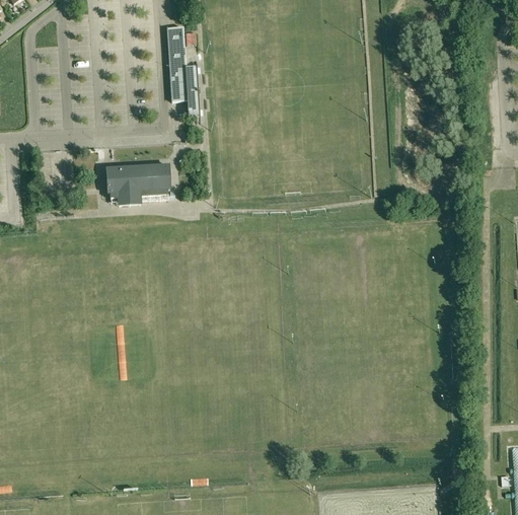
[(87,26),(86,18),(76,18),(76,26),(87,26)]
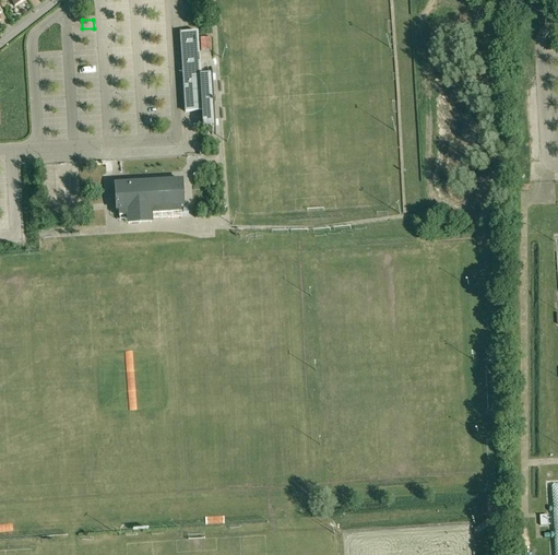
[(211,70),(199,71),(196,27),(179,28),(185,108),(201,107),(201,124),(214,124),(211,70)]
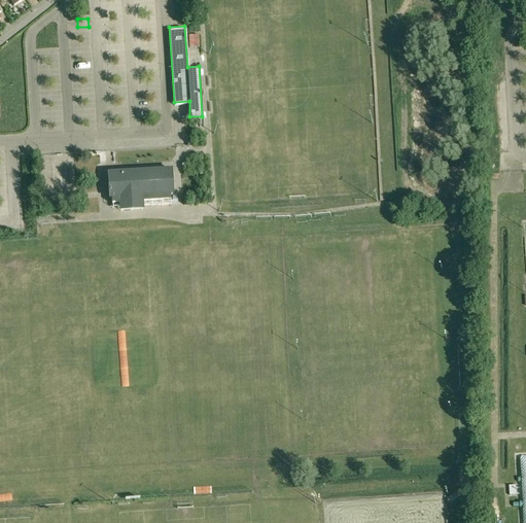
[(83,31),(83,45),(92,45),(92,31),(83,31)]
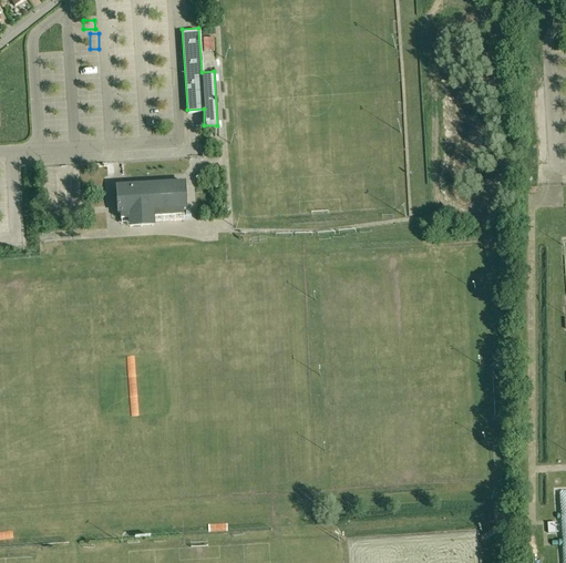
[(126,215),(127,221),(127,224),(153,223),(153,214),(182,212),(182,206),(185,206),(184,177),(114,182),(115,211),(119,211),(120,215),(126,215)]
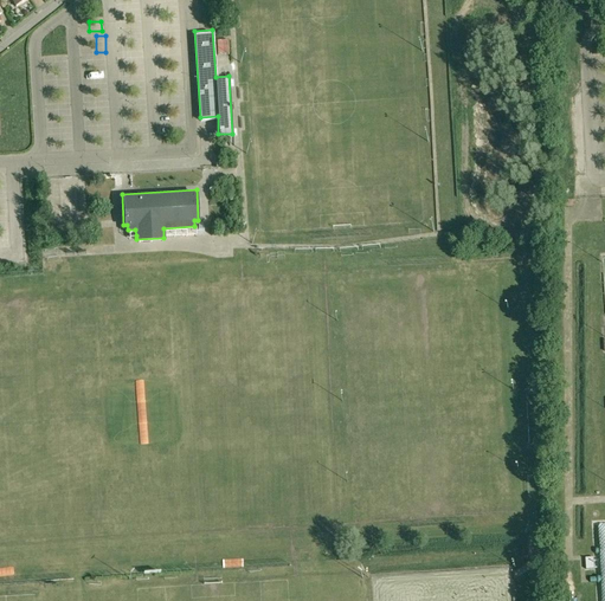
[(57,253),(46,252),(44,265),(55,266),(57,253)]
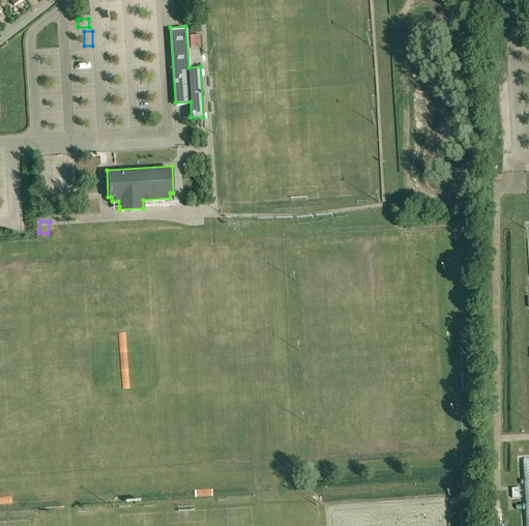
[(121,224),(115,227),(118,234),(125,231),(121,224)]
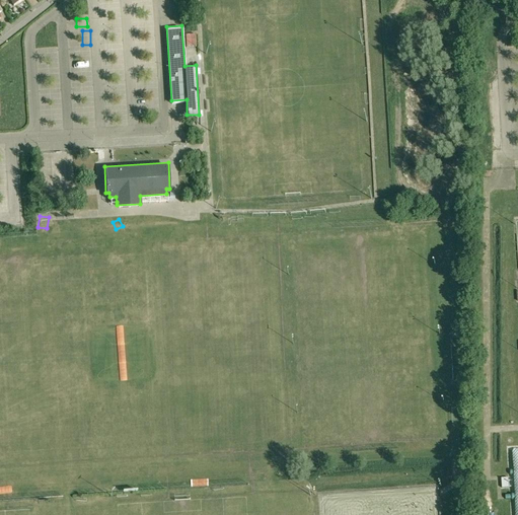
[(517,514),(517,441),(506,443),(507,473),(508,486),(508,492),(509,496),(509,514),(517,514)]
